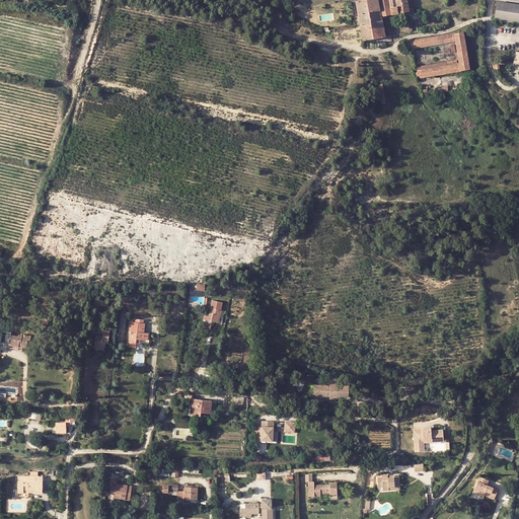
[(354,14),(357,13),(362,41),(384,36),(380,16),(409,12),(405,0),(358,0),(352,1),(354,14)]
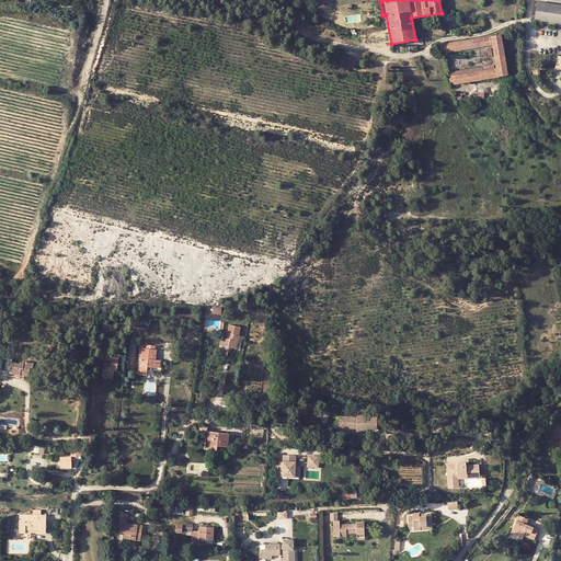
[(560,23),(560,4),(537,1),(534,20),(560,23)]
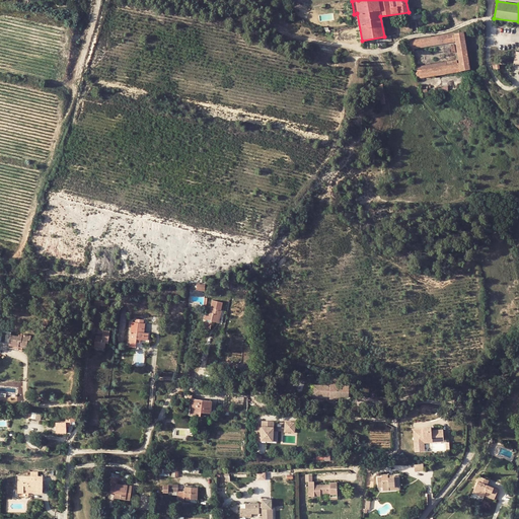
[(469,69),(462,31),(405,42),(408,49),(454,41),(454,44),(458,63),(417,70),(418,78),(469,69)]
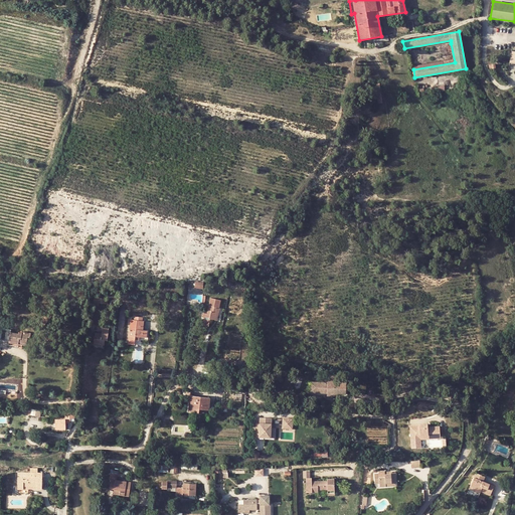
[(452,59),(412,65),(413,69),(455,62),(451,43),(446,44),(448,51),(450,51),(452,59)]
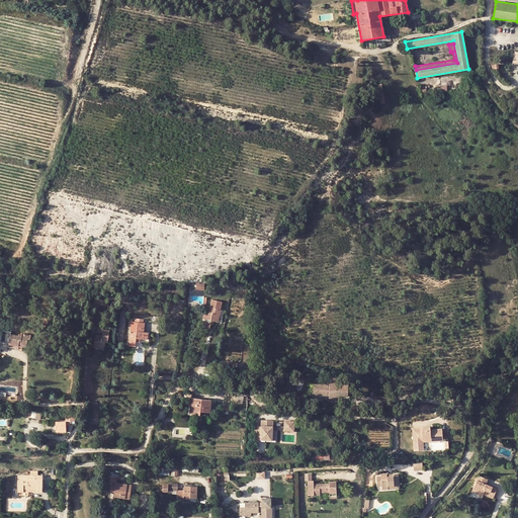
[(101,309),(101,304),(102,299),(95,298),(93,308),(101,309)]
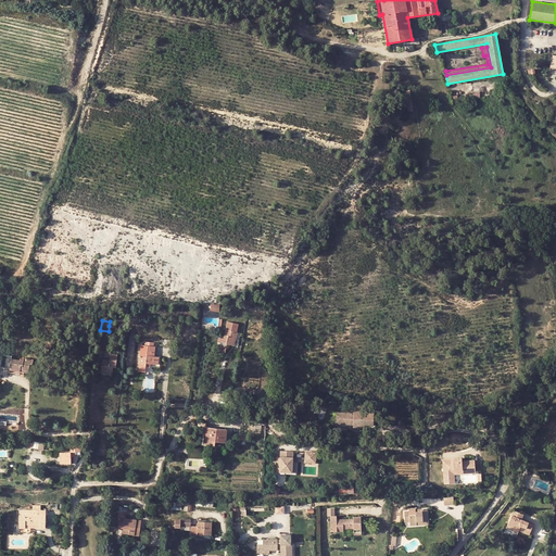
[(219,350),(219,351),(225,353),(227,344),(232,345),(235,337),(237,337),(238,332),(237,332),(239,324),(227,320),(223,338),(219,337),(218,342),(220,343),(220,344),(218,344),(217,350),(219,350)]
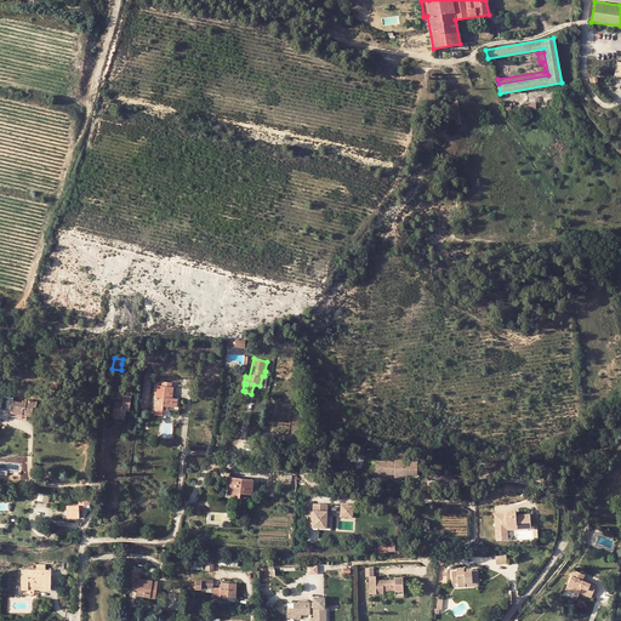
[(56,386),(63,379),(56,372),(50,380),(56,386)]
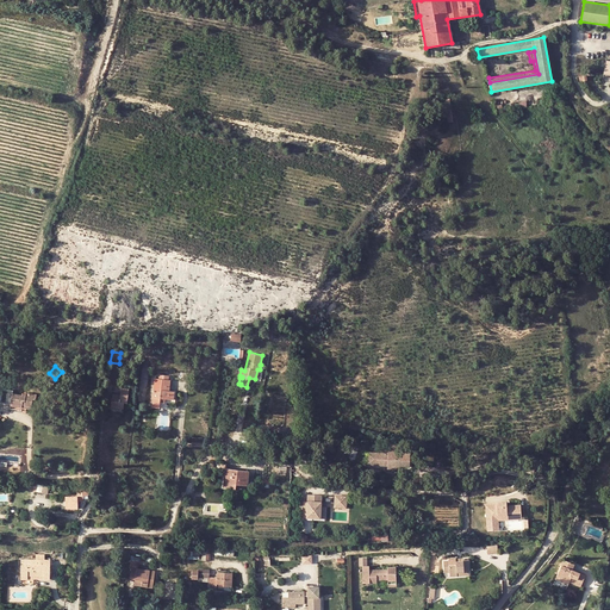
[(45,377),(53,383),(55,379),(49,373),(45,377)]
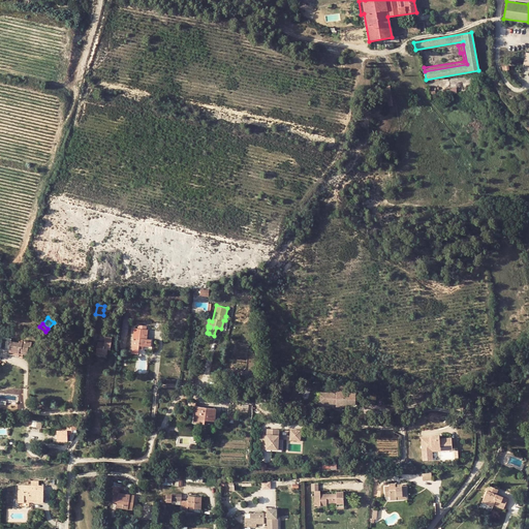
[(134,328),(131,349),(138,350),(138,349),(139,345),(143,346),(151,346),(152,339),(147,339),(148,330),(147,330),(147,325),(137,324),(137,329),(134,328)]
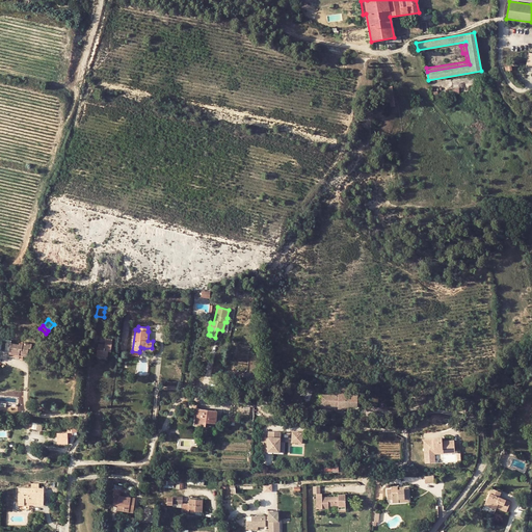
[(99,343),(98,347),(97,353),(104,354),(104,355),(108,356),(108,351),(111,351),(112,339),(106,338),(105,344),(99,343)]
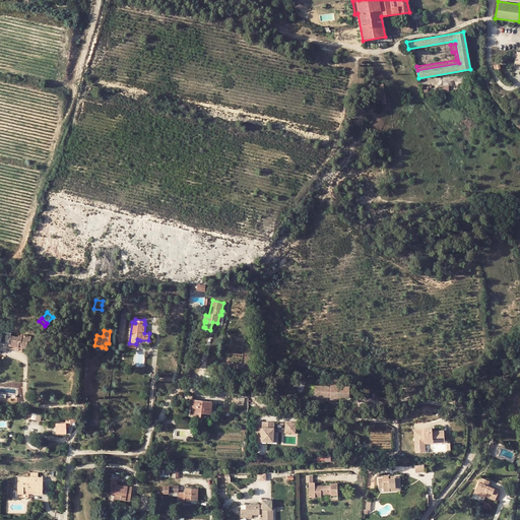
[(17,336),(4,334),(3,343),(8,344),(8,346),(19,347),(19,345),(26,346),(27,341),(30,341),(31,335),(22,334),(22,335),(17,334),(17,336)]
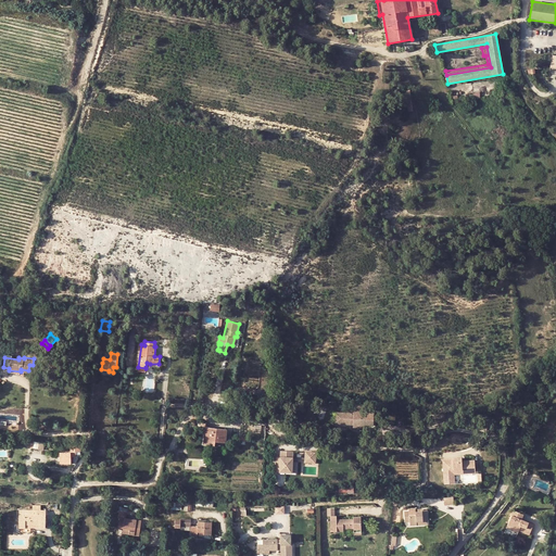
[(353,427),(373,428),(374,414),(362,413),(362,409),(354,408),(354,415),(341,414),(340,421),(342,421),(342,426),(351,426),(353,426),(353,427)]
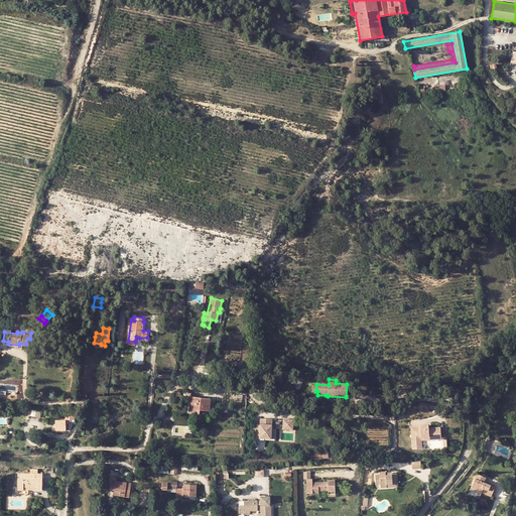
[(189,396),(188,408),(199,409),(209,410),(211,399),(189,396)]
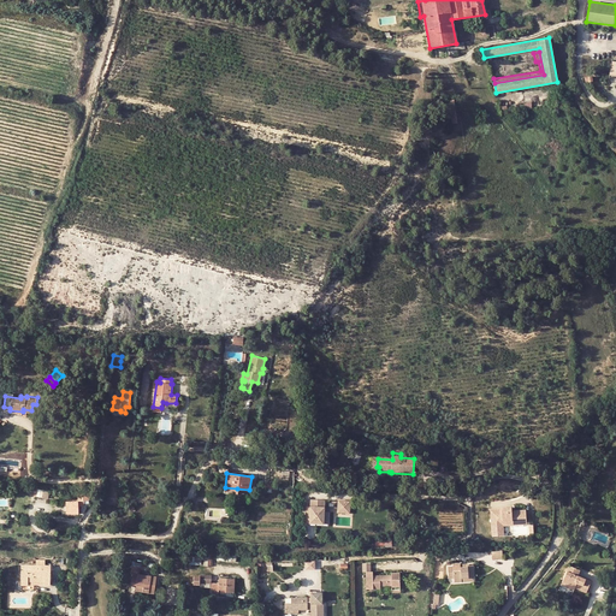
[(77,498),(77,501),(78,507),(83,507),(83,501),(89,499),(88,492),(77,493),(77,498)]
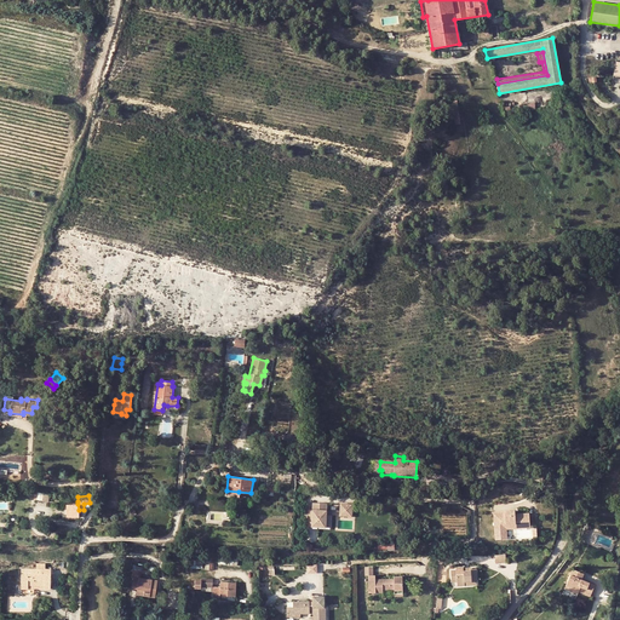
[(328,503),(315,503),(314,509),(314,526),(332,527),(332,515),(328,515),(328,503)]
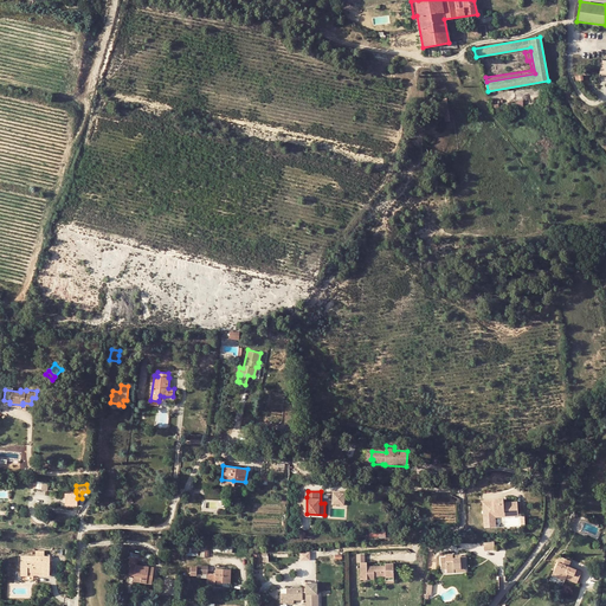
[(78,504),(77,498),(76,492),(64,495),(66,507),(78,505),(78,504)]
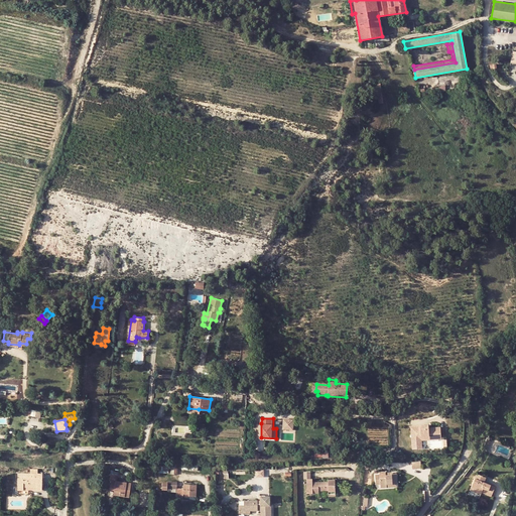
[(289,430),(290,421),(281,420),(281,430),(289,430)]
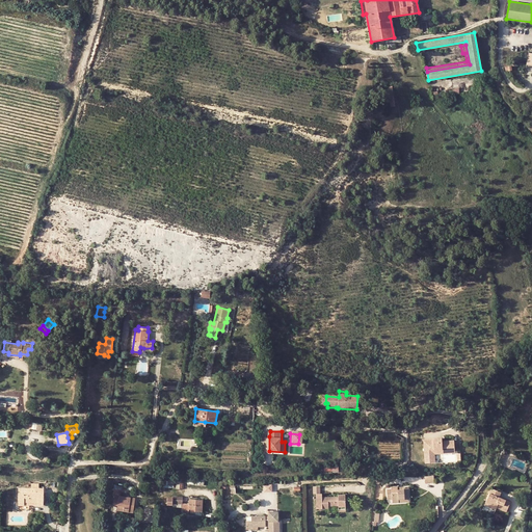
[(430,466),(435,464),(435,461),(440,461),(440,456),(440,452),(448,452),(448,454),(460,454),(460,444),(444,444),(444,441),(440,441),(440,442),(429,442),(430,466)]
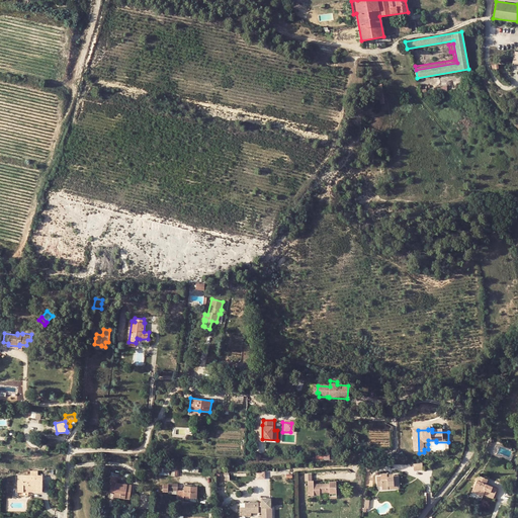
[(159,475),(170,475),(170,465),(159,465),(159,475)]
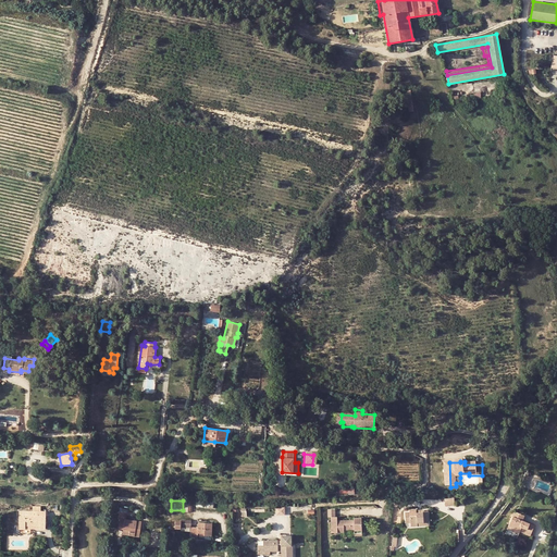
[(184,500),(184,511),(193,511),(193,500),(184,500)]
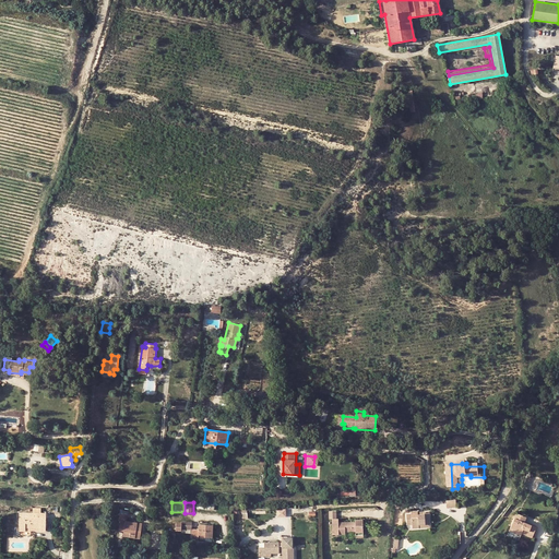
[(21,514),(20,533),(47,533),(47,514),(43,514),(43,510),(34,510),(34,514),(21,514)]
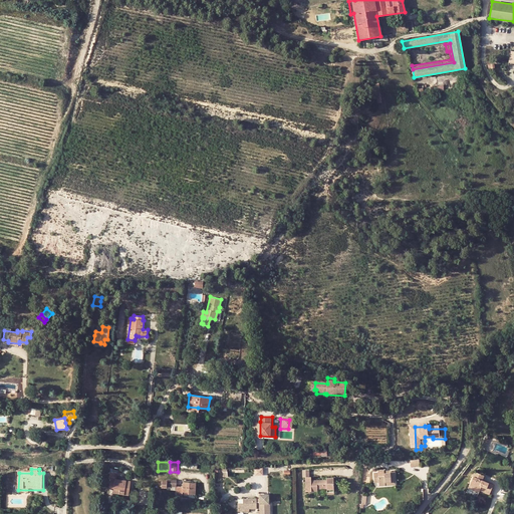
[(302,470),(302,477),(305,477),(305,491),(317,491),(317,489),(326,488),(327,491),(334,491),(333,477),(326,477),(326,479),(311,480),(311,476),(309,477),(309,469),(302,470)]
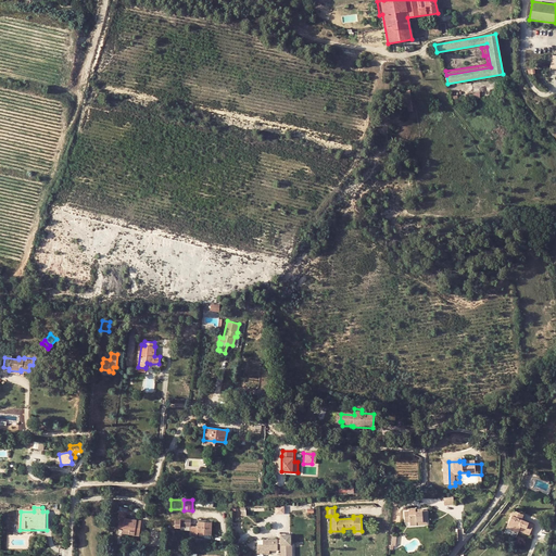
[(522,514),(514,509),(508,526),(518,529),(528,533),(532,522),(520,518),(522,514)]
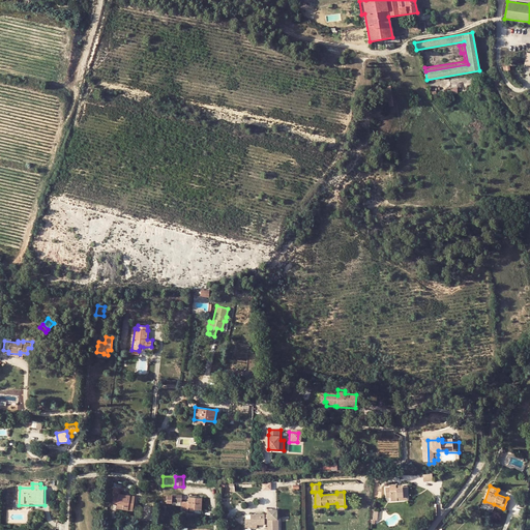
[(390,503),(396,503),(396,500),(403,499),(403,497),(408,496),(407,487),(402,487),(402,490),(396,490),(396,487),(389,488),(389,490),(384,490),(385,499),(390,499),(390,503)]
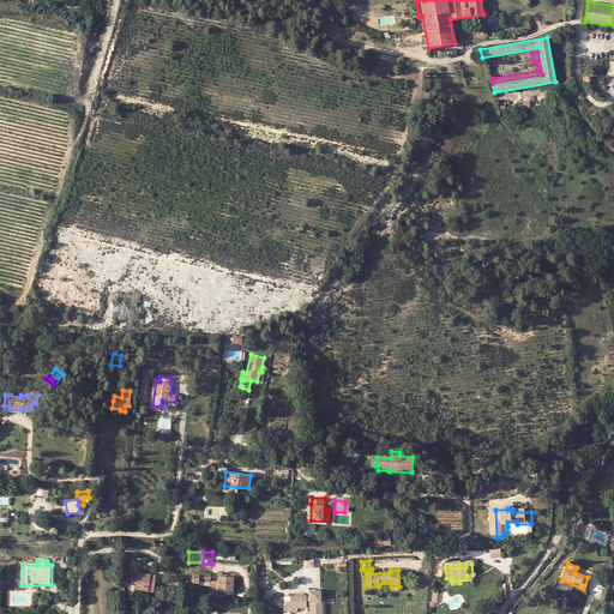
[(140,567),(133,566),(131,566),(131,584),(136,585),(136,590),(150,591),(150,587),(156,587),(156,575),(139,573),(140,567)]
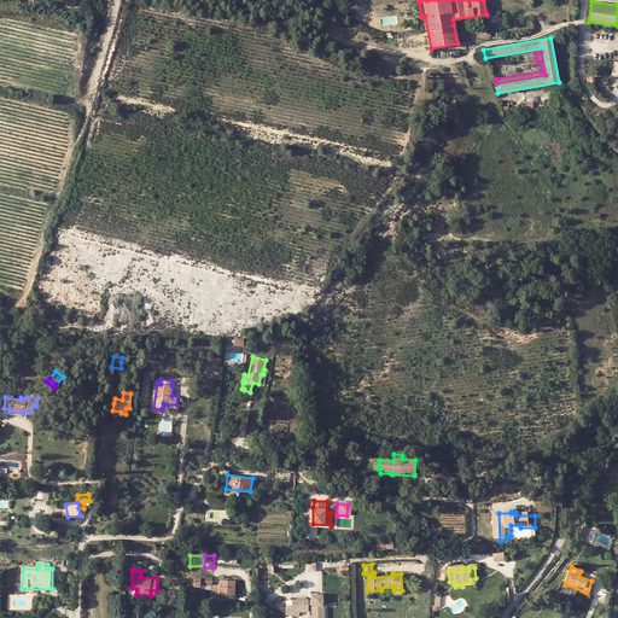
[(213,577),(200,576),(200,578),(194,578),(194,586),(200,587),(200,584),(211,586),(211,593),(220,593),(220,590),(226,592),(226,594),(235,594),(235,581),(220,579),(220,584),(213,584),(213,577)]
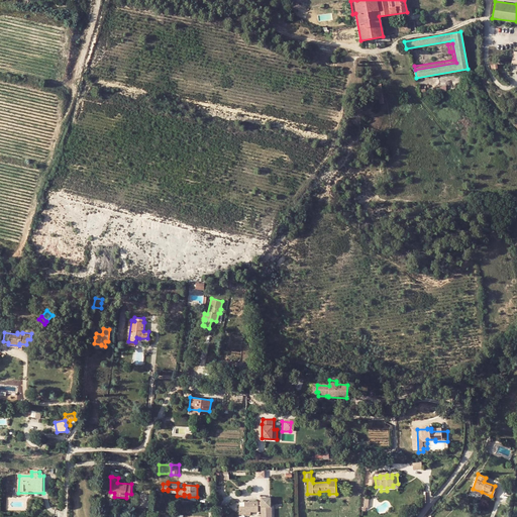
[(262,516),(262,498),(261,498),(261,502),(243,502),(243,510),(244,512),(249,512),(259,512),(259,509),(261,509),(261,516),(262,516)]
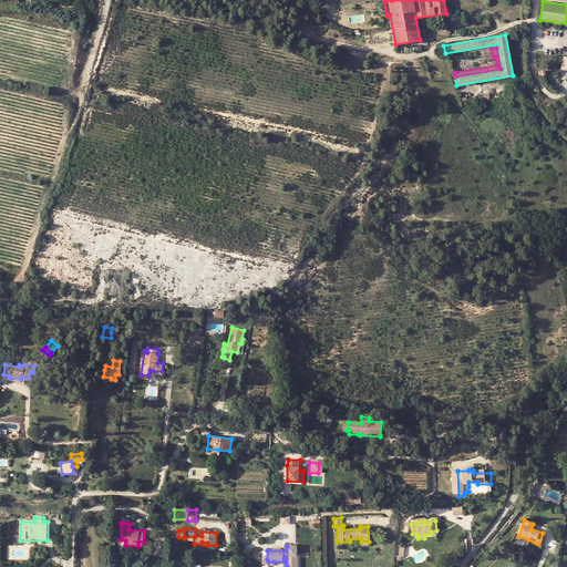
[(295,546),(287,546),(287,566),(296,566),(296,556),(295,556),(295,546)]
